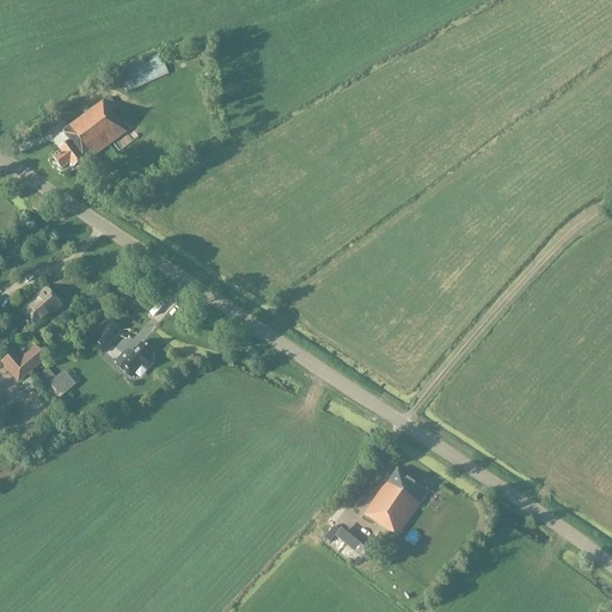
[(122,85),(127,93),(169,74),(160,55),(128,69),(128,72),(111,79),(116,87),(122,85)]
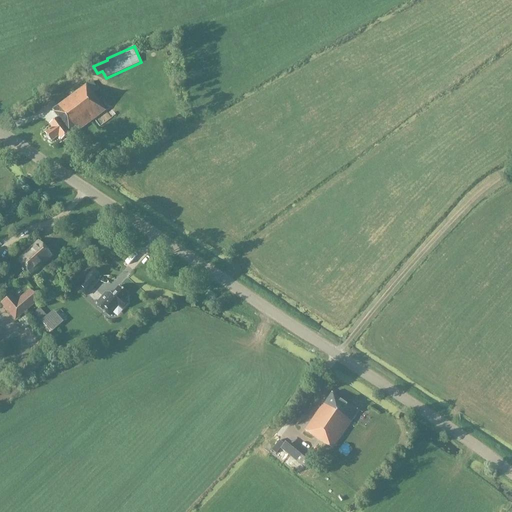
[(137,66),(111,76),(112,81),(138,70),(137,66)]
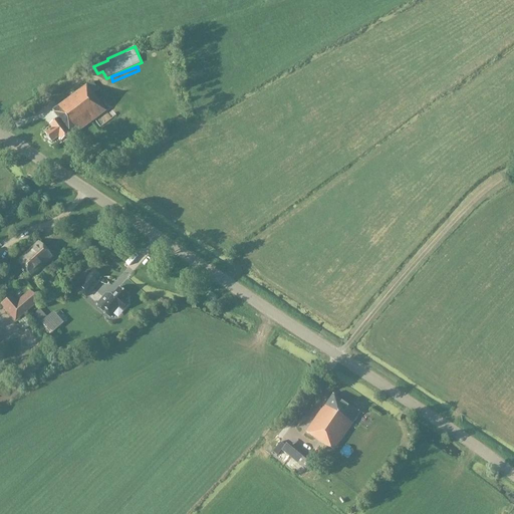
[(92,82),(87,86),(85,84),(51,109),(58,118),(49,125),(52,129),(45,135),(51,143),(58,138),(60,141),(70,135),(71,137),(105,111),(92,94),(98,90),(92,82)]
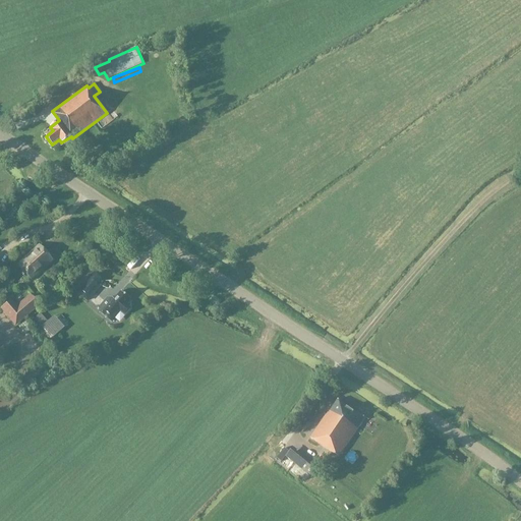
[(30,279),(49,259),(38,246),(17,266),(30,279)]
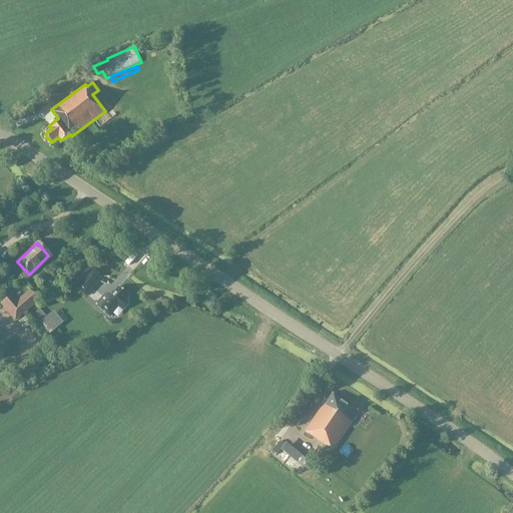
[(95,280),(99,275),(92,269),(75,287),(85,296),(97,282),(95,280)]
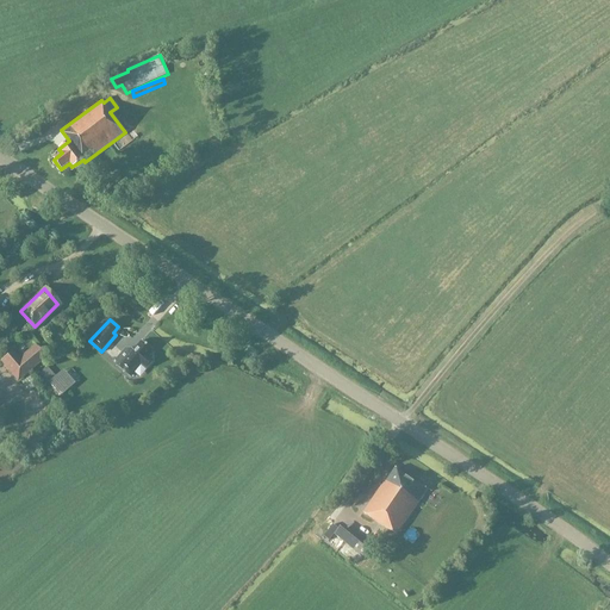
[(114,361),(119,366),(118,367),(129,377),(139,365),(147,371),(154,362),(147,356),(151,352),(139,342),(132,350),(131,349),(125,349),(114,361)]
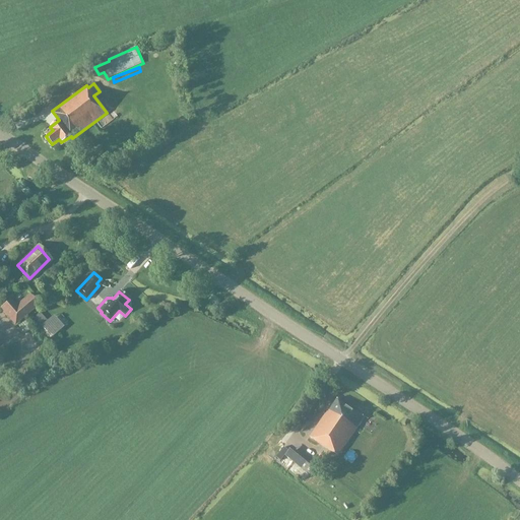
[(0,308),(0,309),(15,326),(40,306),(29,295),(17,306),(11,299),(0,308)]
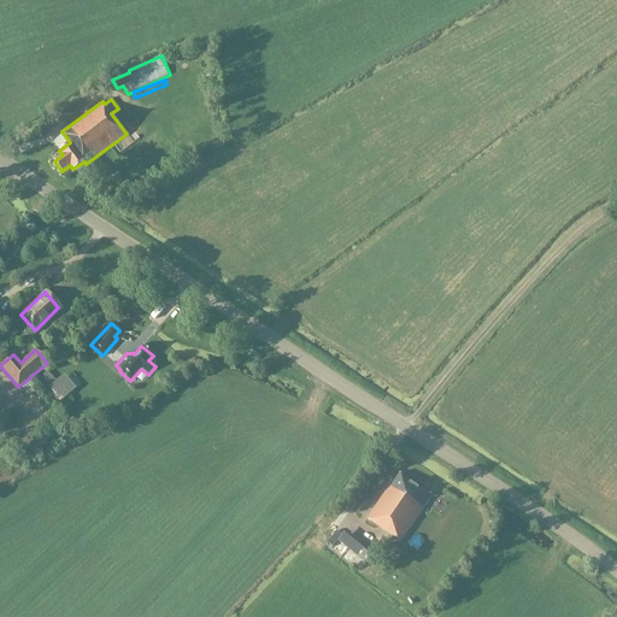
[(56,380),(47,387),(59,401),(68,394),(56,380)]
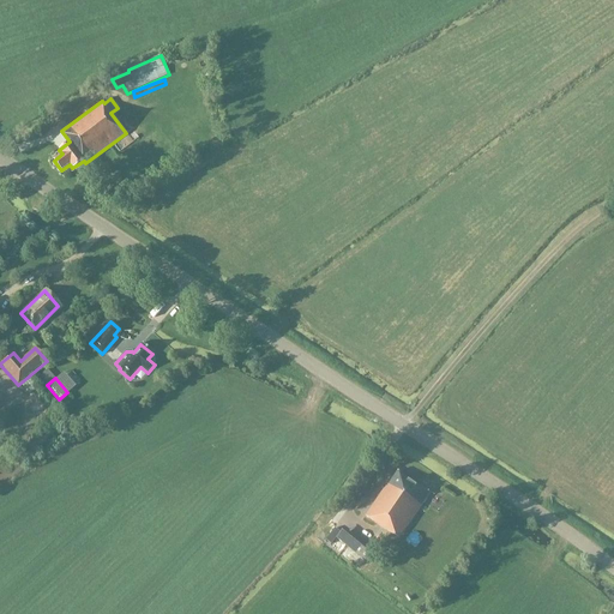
[(398,539),(429,493),(397,471),(391,482),(389,481),(365,516),(398,539)]
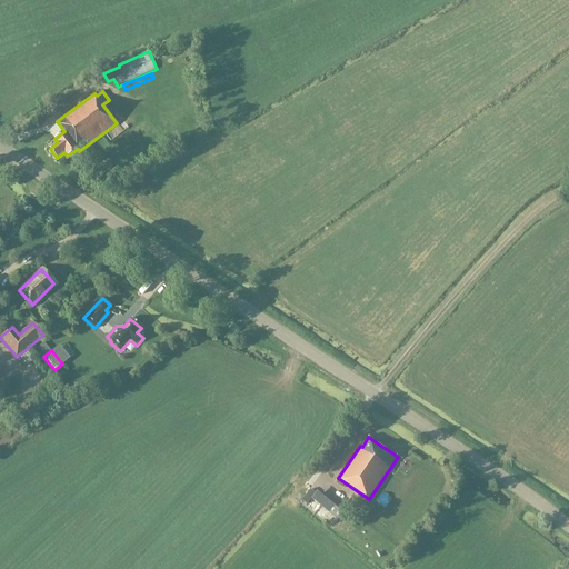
[(312,499),(339,520),(346,511),(320,490),(317,493),(311,489),(302,500),(308,505),(312,499)]
